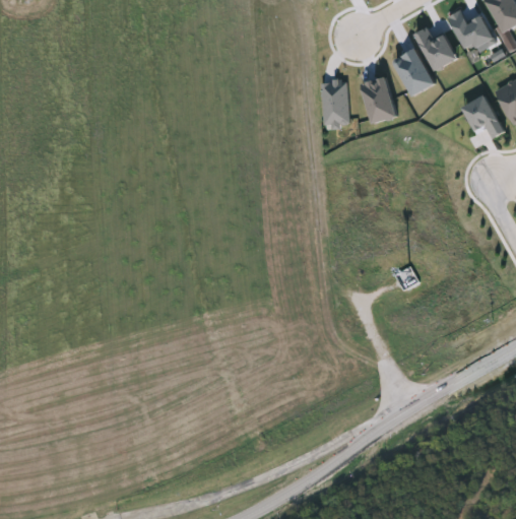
[(515,25),(515,6),(513,0),(485,0),(501,34),(515,25)]
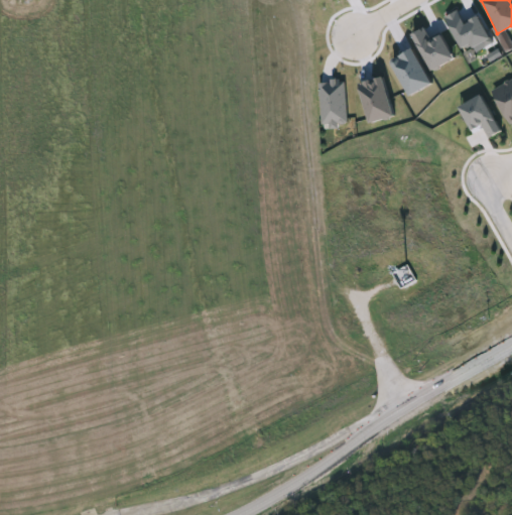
[(488,40),(478,16),(462,23),(458,11),(444,16),(458,49),(470,45),(470,47),(488,40)]
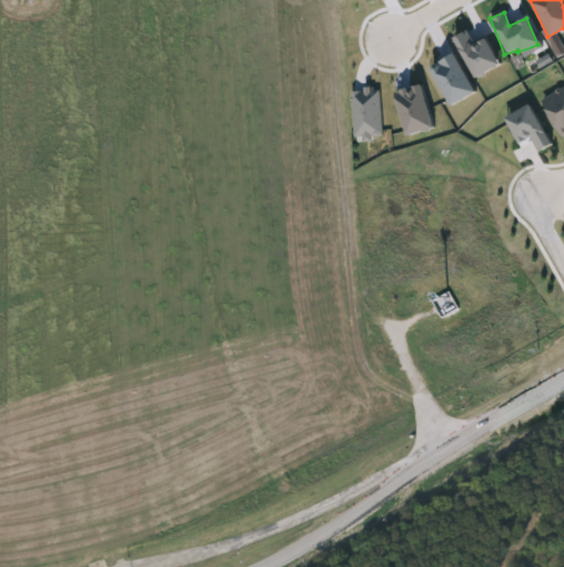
[(499,67),(485,39),(472,46),(466,31),(453,37),(472,78),(499,67)]
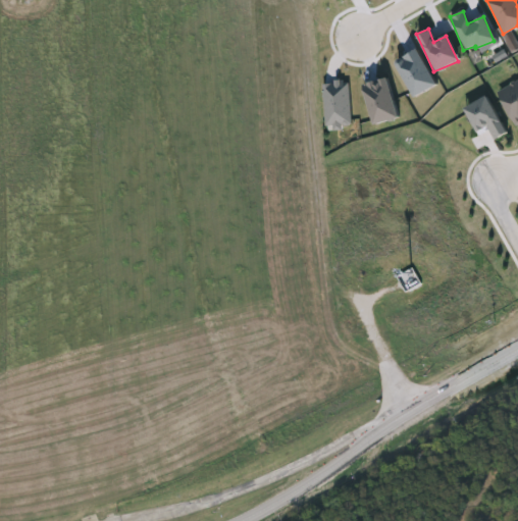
[(435,86),(416,49),(393,61),(413,98),(435,86)]
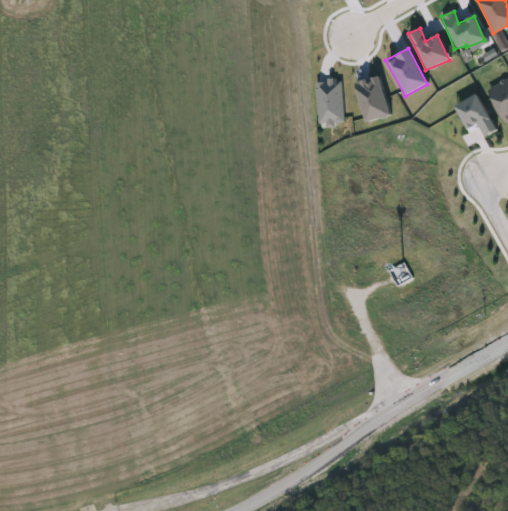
[(390,116),(378,76),(353,83),(365,123),(390,116)]
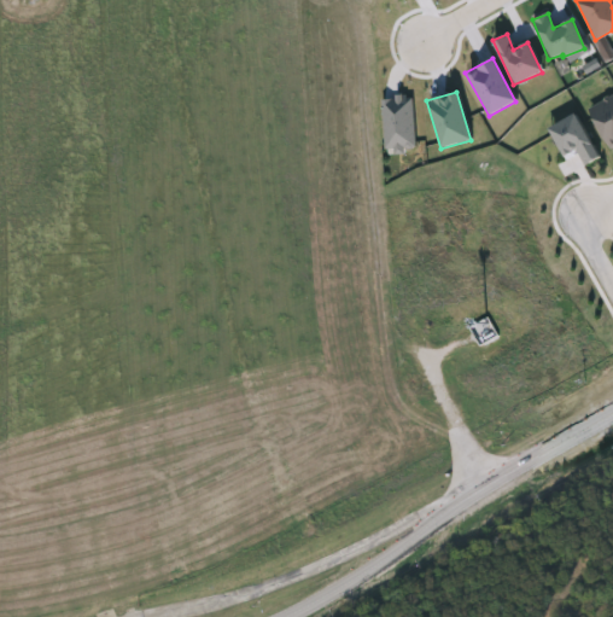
[(612,147),(612,93),(588,106),(609,150),(612,147)]
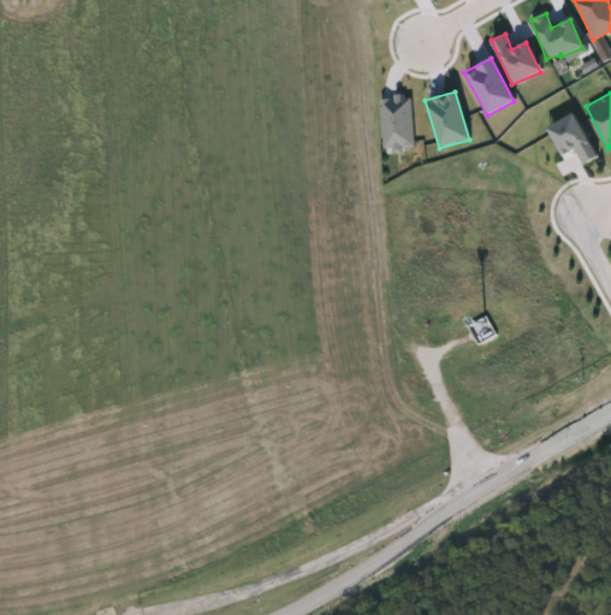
[(411,148),(409,96),(379,98),(381,152),(403,152),(402,149),(411,148)]
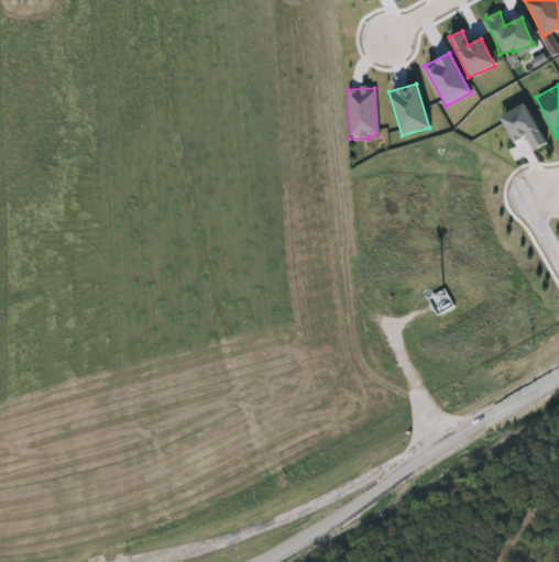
[(544,145),(525,103),(499,116),(512,144),(525,138),(530,151),(544,145)]
